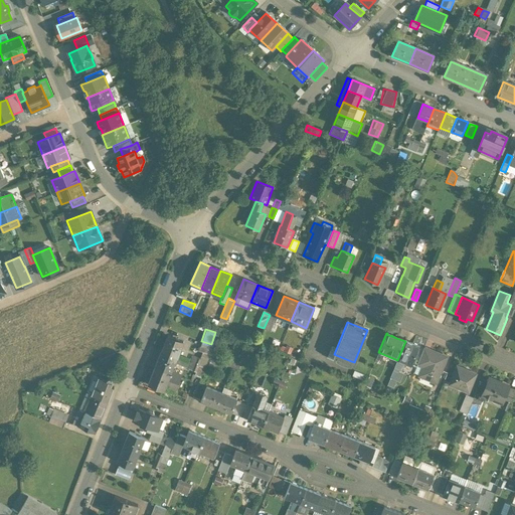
[(168,336),(161,351),(177,357),(183,342),(168,336)]
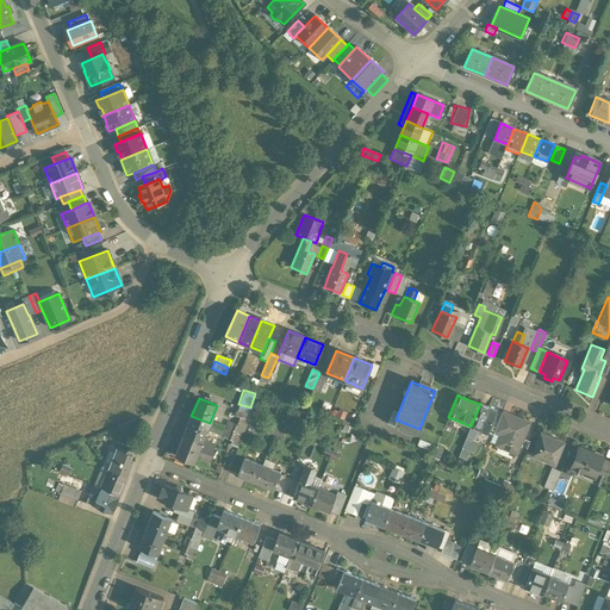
[(480,404),(471,427),(475,428),(486,433),(496,410),(495,410),(490,408),(480,404)]
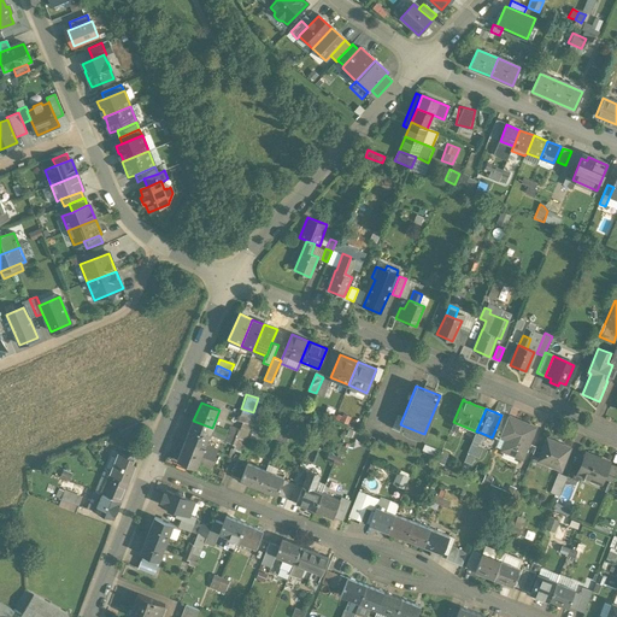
[(507,417),(500,436),(506,440),(515,419),(507,417)]
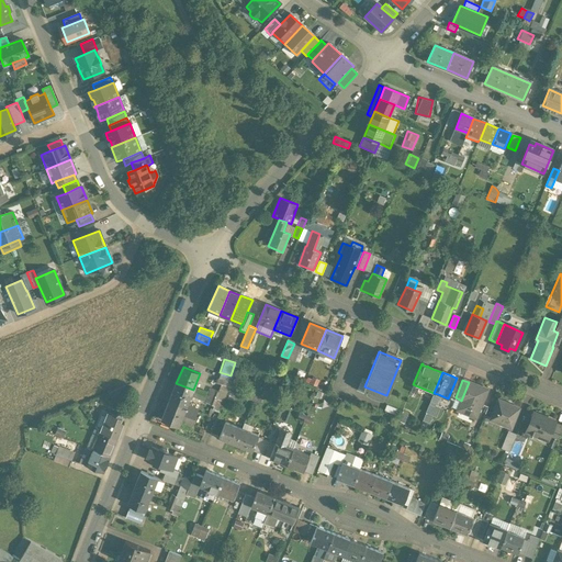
[(487,390),(469,382),(461,401),(457,411),(475,418),(487,390)]
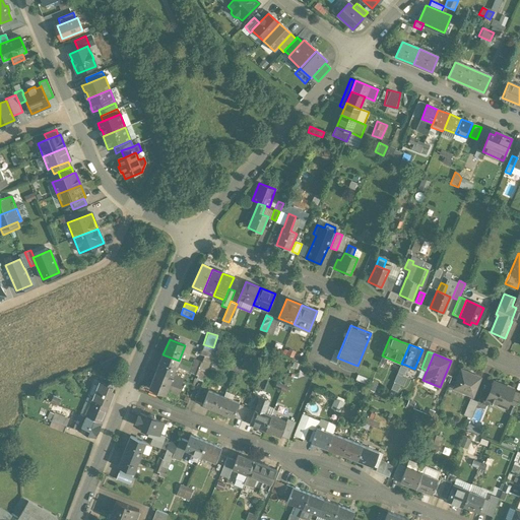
[(179,361),(163,354),(155,373),(167,378),(169,374),(173,376),(179,361)]
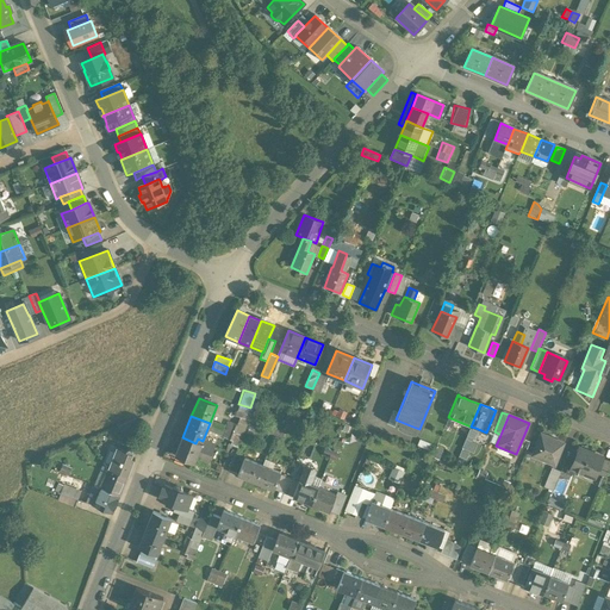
[(136,418),(118,427),(122,434),(138,427),(136,418)]
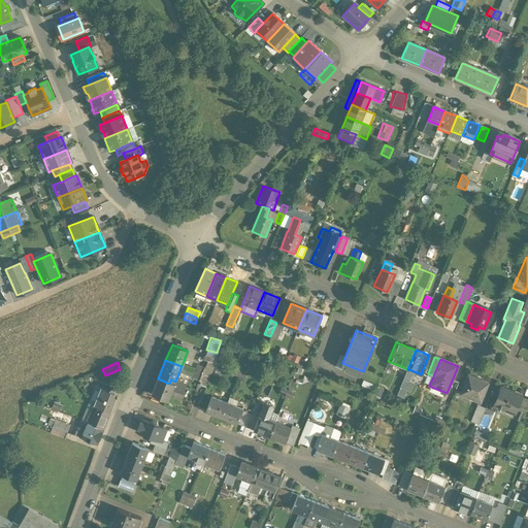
[(360,370),(344,364),(342,367),(345,369),(349,370),(351,372),(353,372),(357,373),(359,373),(360,370)]
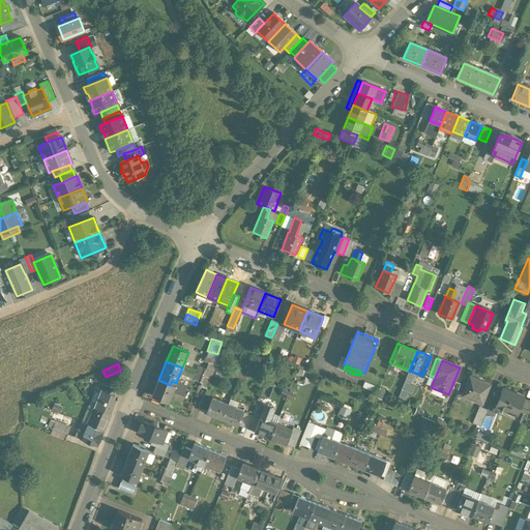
[(205,376),(200,374),(184,369),(182,375),(202,382),(200,386),(206,388),(210,378),(205,376)]
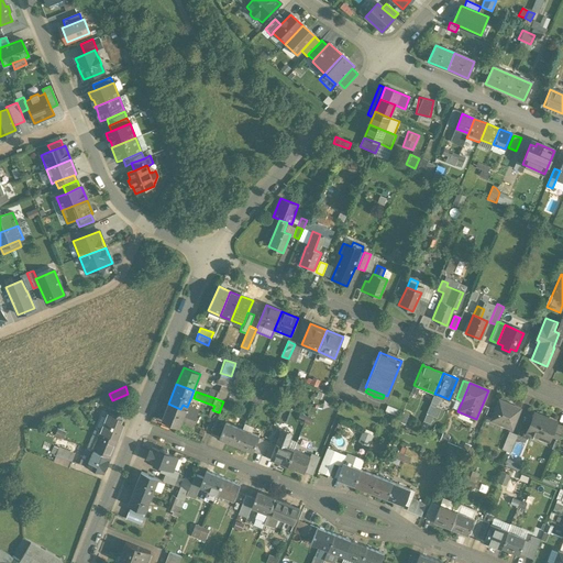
[(521,407),(499,397),(492,418),(512,427),(521,407)]
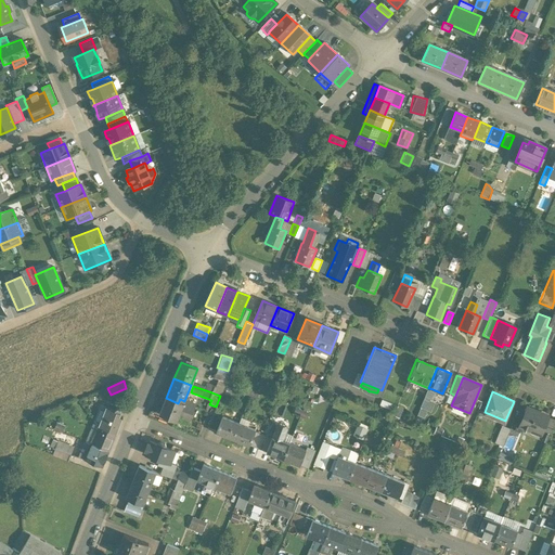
[(180,399),(178,403),(166,398),(159,413),(159,414),(177,422),(179,417),(189,421),(195,404),(184,401),(180,399)]
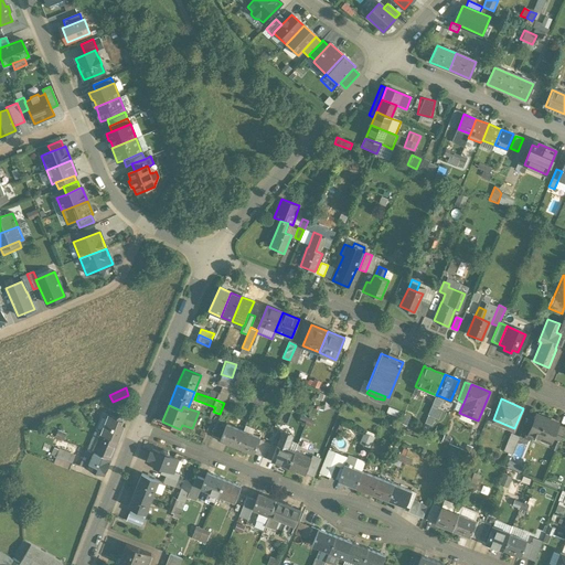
[(116,417),(108,414),(100,434),(118,441),(125,425),(121,424),(123,420),(124,418),(123,417),(121,416),(119,415),(118,416),(116,417)]
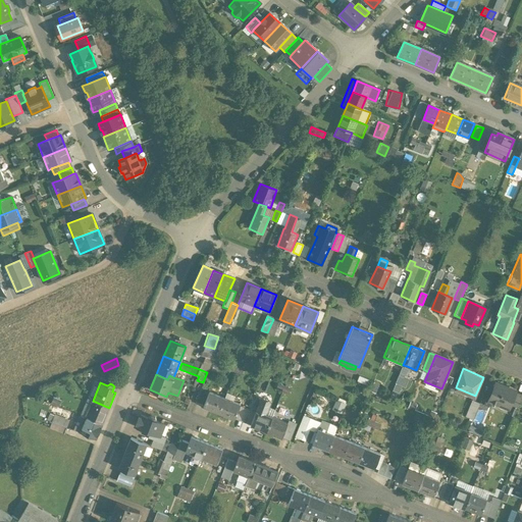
[(515,393),(494,384),(487,402),(508,410),(514,394),(515,393)]
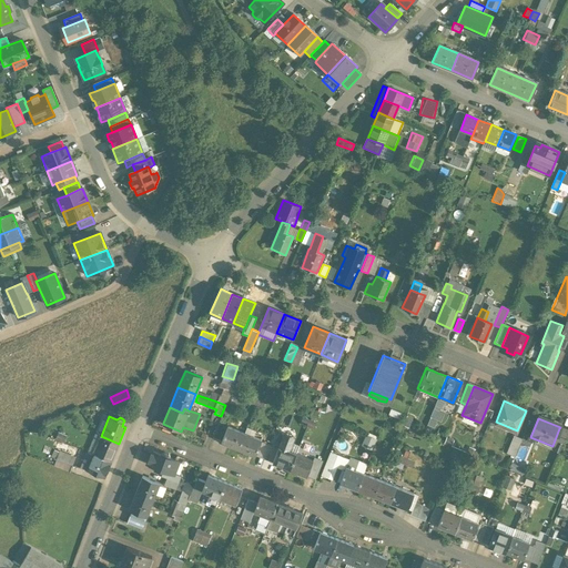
[(244,434),(227,427),(222,443),(239,449),(244,434)]
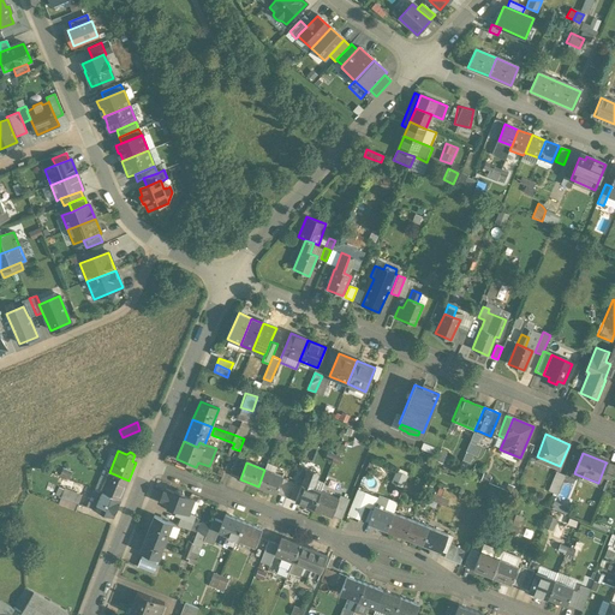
[(614,469),(614,467),(605,464),(601,477),(610,482),(614,469)]
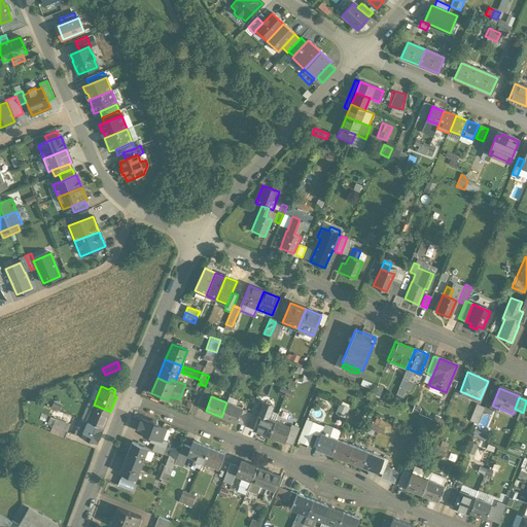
[(242,409),(226,402),(221,417),(237,423),(242,409)]
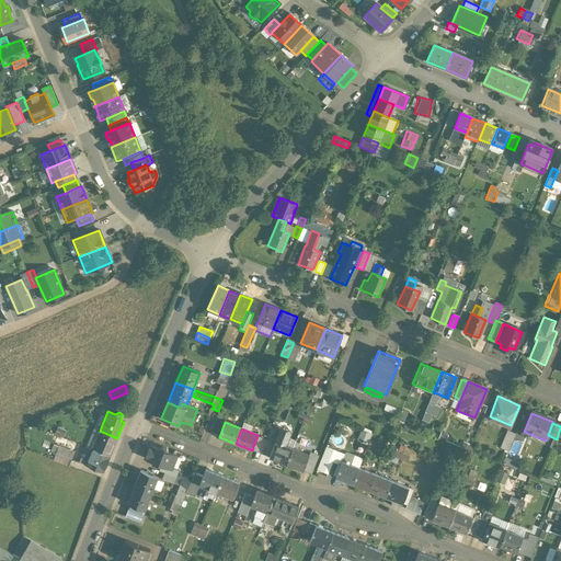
[(100,431),(99,430),(91,448),(110,456),(117,438),(100,431)]
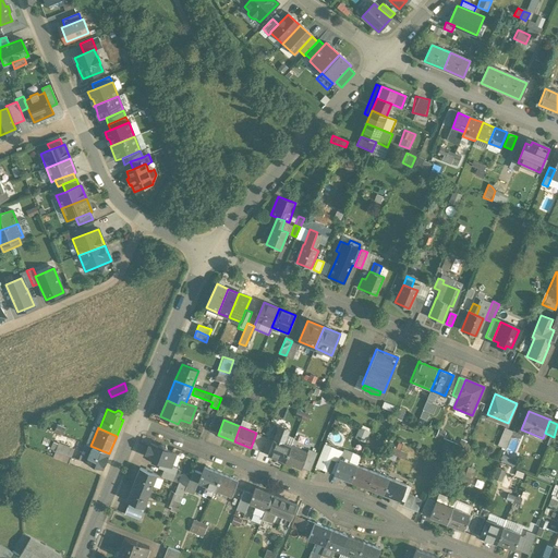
[(360,427),(355,438),(366,444),(367,439),(371,432),(360,427)]
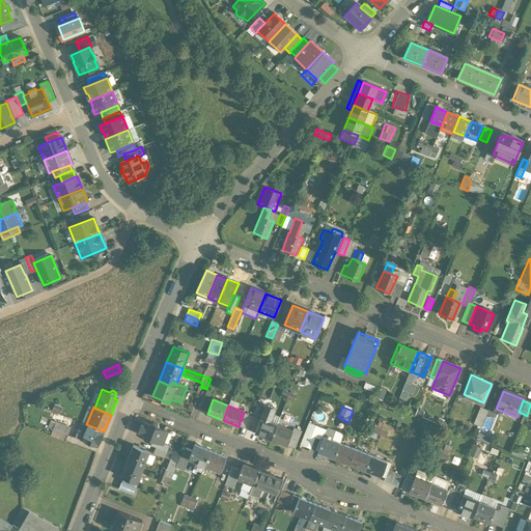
[(274,411),(266,408),(255,432),(271,439),(277,424),(270,421),(274,411)]
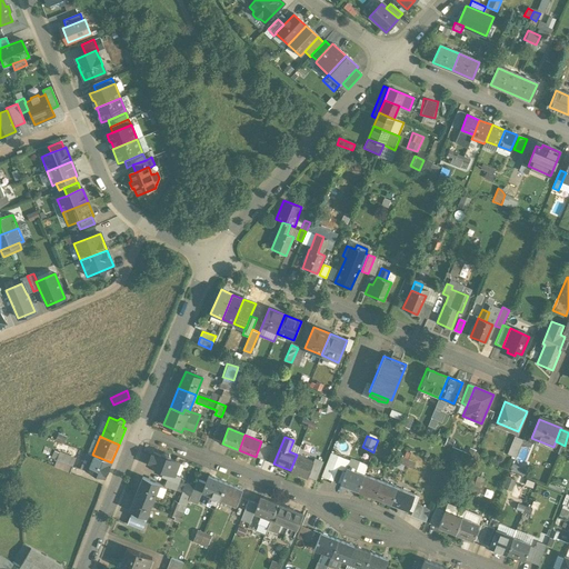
[(513,439),(507,455),(515,458),(521,442),(513,439)]
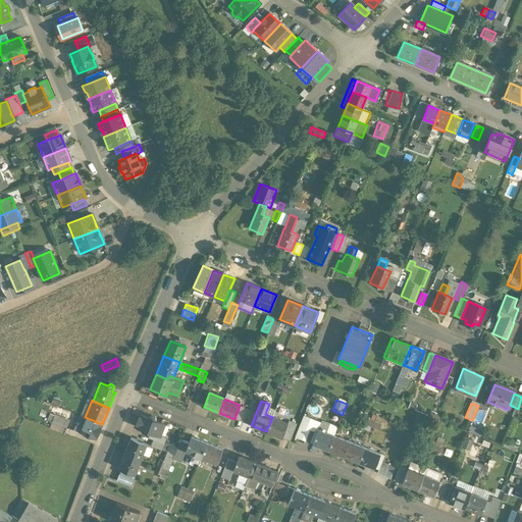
[(67,417),(60,416),(61,408),(49,407),(47,422),(66,425),(67,417)]
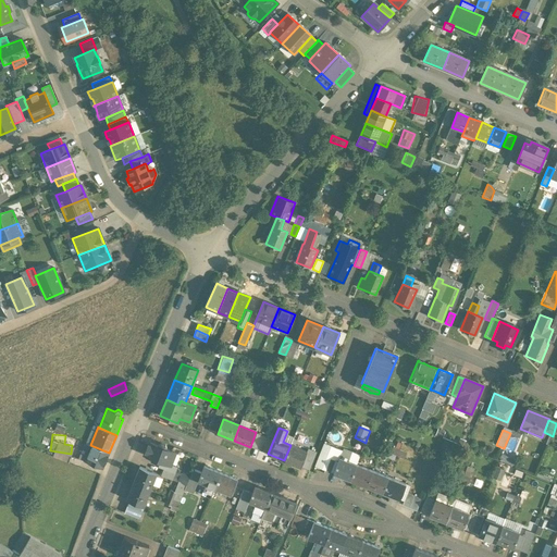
[(158,445),(158,447),(150,444),(145,457),(160,462),(170,467),(170,466),(170,465),(174,454),(166,450),(168,449),(165,446),(161,445),(158,445)]
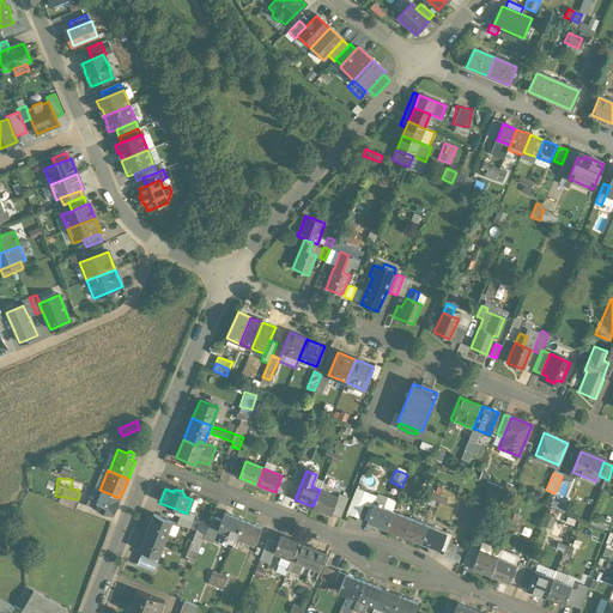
[(120,498),(99,490),(99,491),(101,491),(95,505),(92,504),(91,508),(113,516),(120,498)]
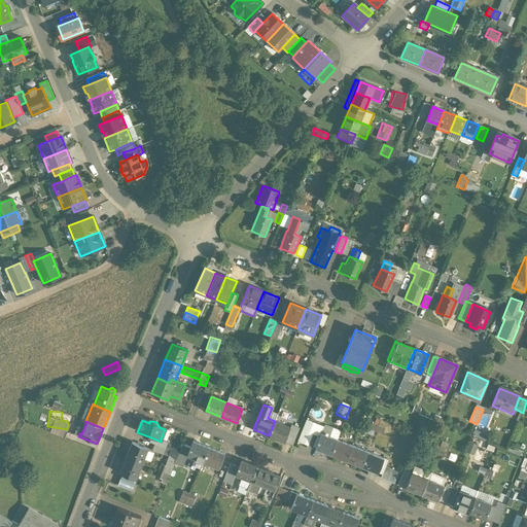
[(290,427),(275,421),(269,435),(284,442),(290,427)]
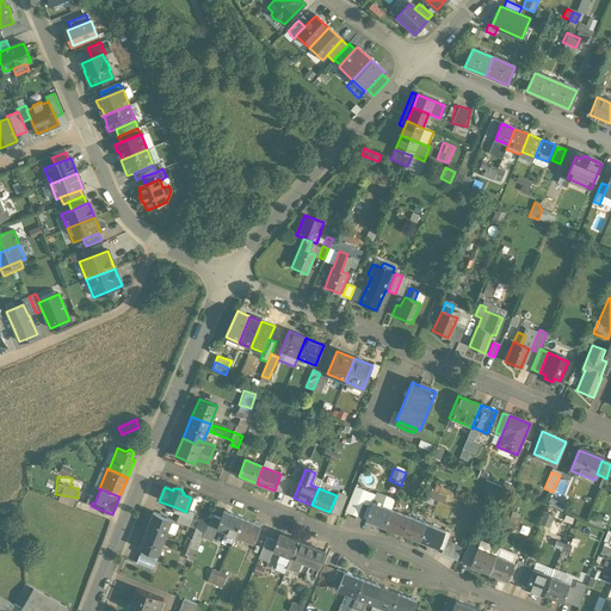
[(392,510),(372,501),(365,519),(384,526),(392,510)]
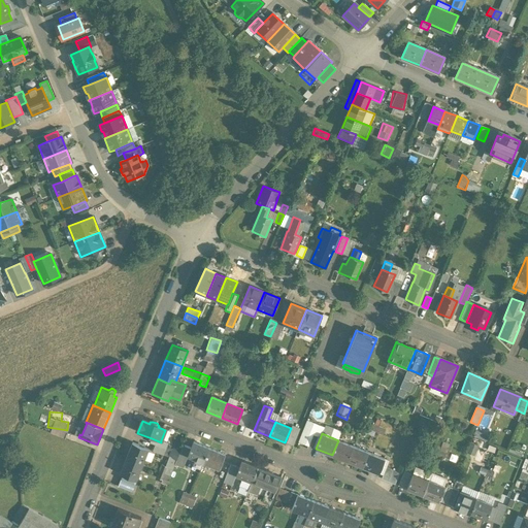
[(318,436),(312,434),(308,446),(314,448),(318,436)]
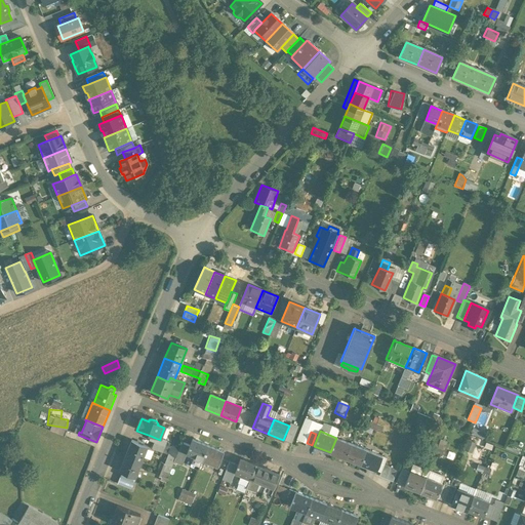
[(160,439),(160,440),(151,436),(149,441),(153,443),(152,447),(163,452),(166,441),(160,439)]
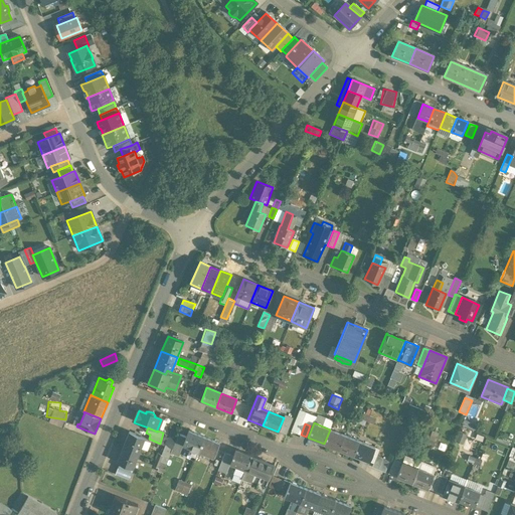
[(344,435),(330,430),(324,444),(338,449),(344,435)]
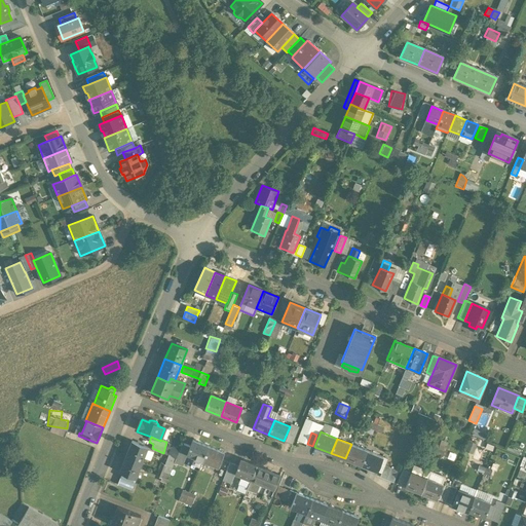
[(208,446),(192,441),(187,454),(194,457),(190,467),(198,471),(202,460),(208,446)]
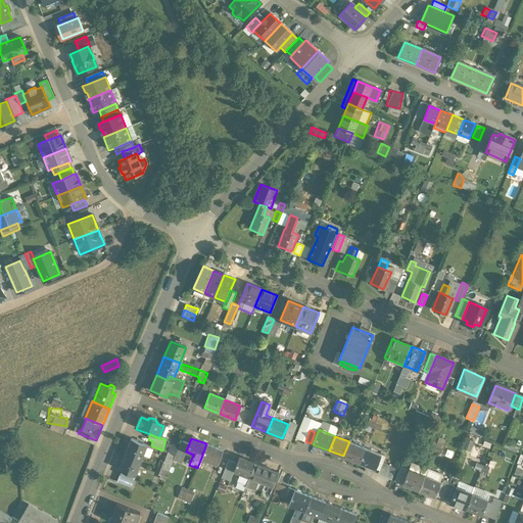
[(147,445),(132,439),(126,455),(141,461),(147,445)]
